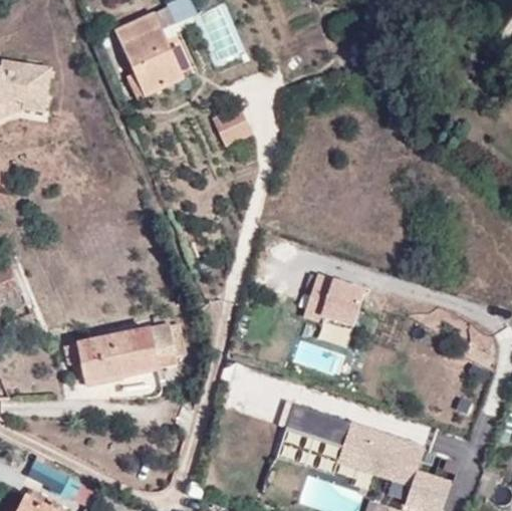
[(151,10),(159,26),(172,19),(165,3),(151,10)]
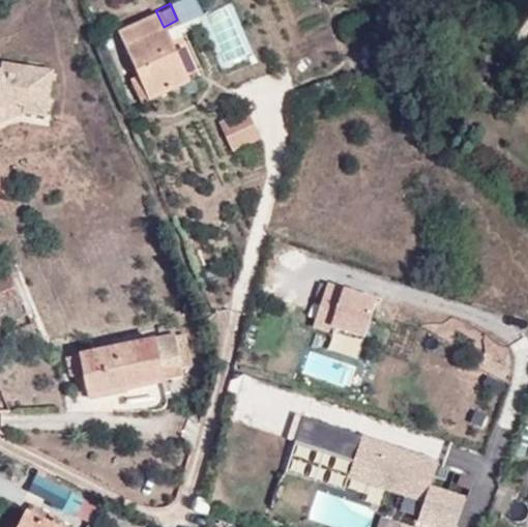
[(137,72),(148,96),(187,78),(164,27),(155,10),(117,29),(137,72)]
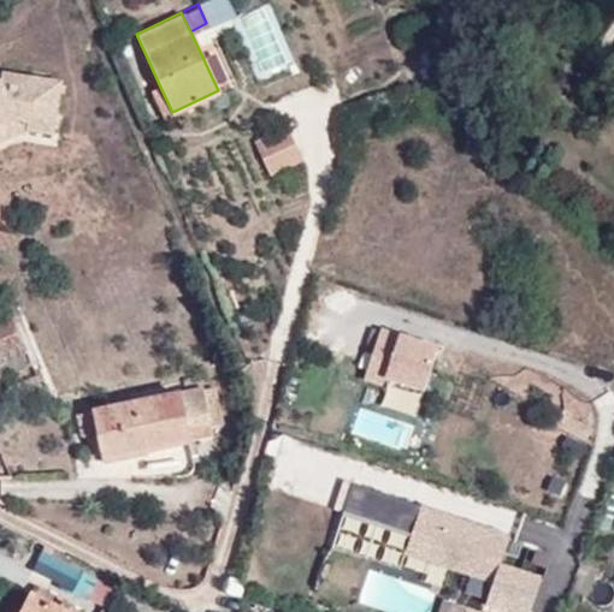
[(0,128),(10,125),(11,120),(23,122),(22,129),(25,129),(46,132),(53,84),(28,79),(27,83),(12,81),(13,77),(0,75),(0,128)]
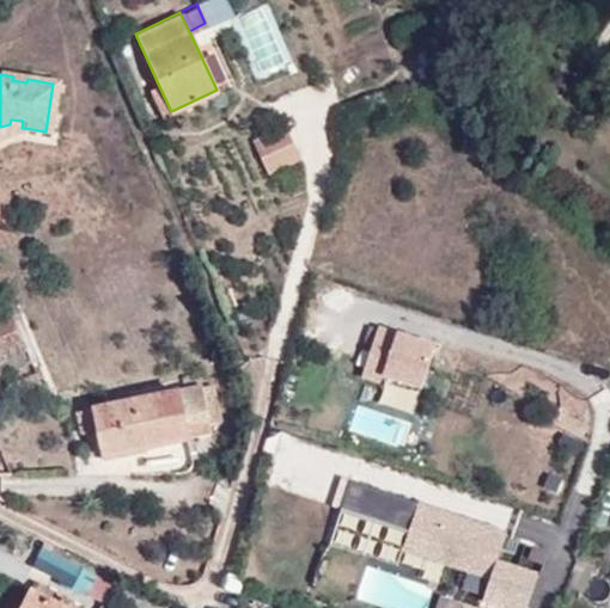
[(162,116),(171,111),(158,84),(148,88),(162,116)]
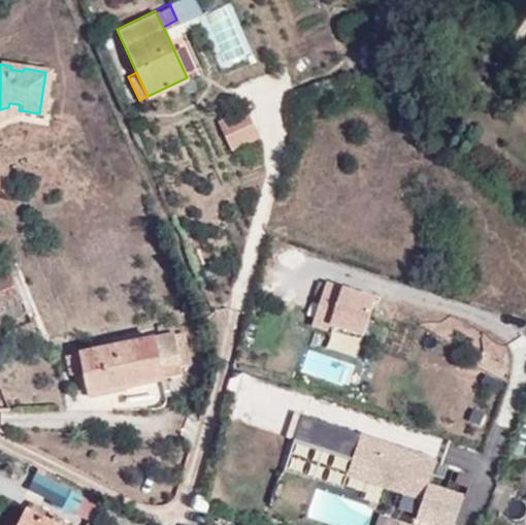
[(0,119),(22,110),(19,110),(20,104),(9,103),(8,107),(0,109),(0,119)]
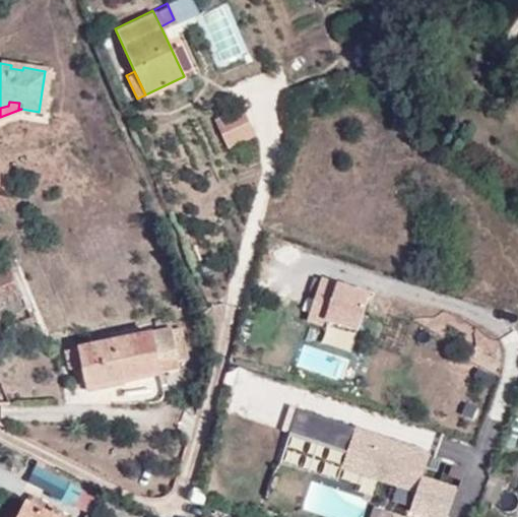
[(253,134),(242,108),(216,119),(228,146),(253,134)]
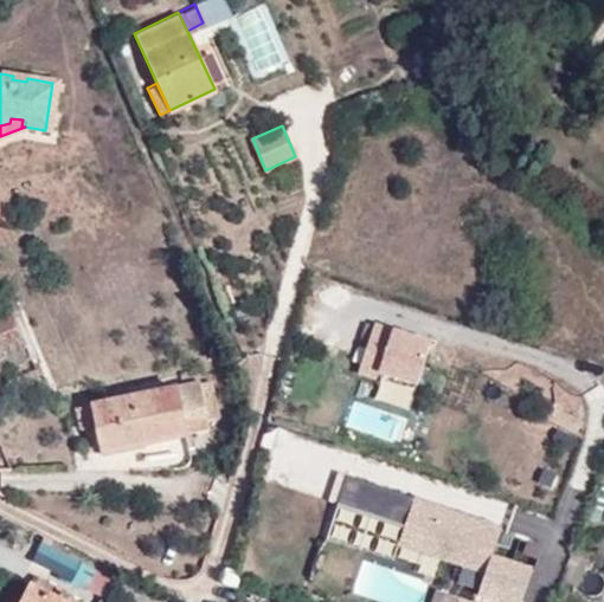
[(0,355),(25,343),(10,311),(0,315),(0,355)]
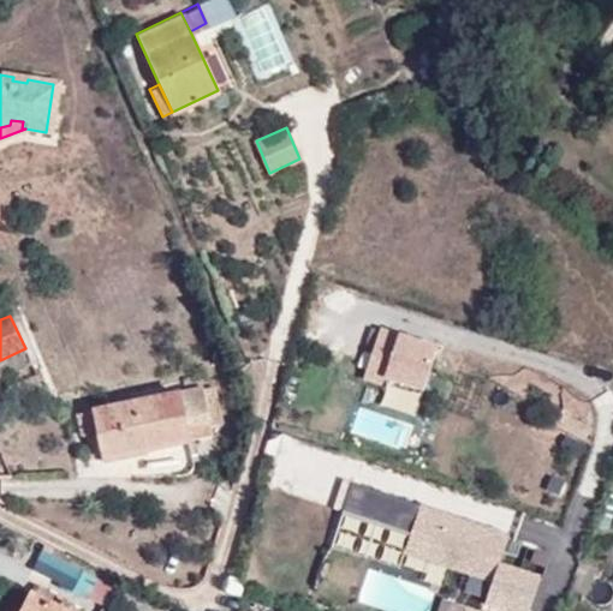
[(368,384),(428,395),(436,348),(376,337),(368,384)]
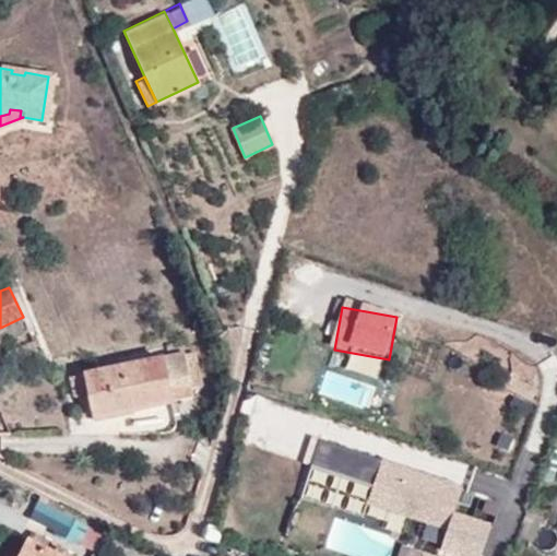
[(0,341),(28,329),(23,317),(0,328),(0,341)]
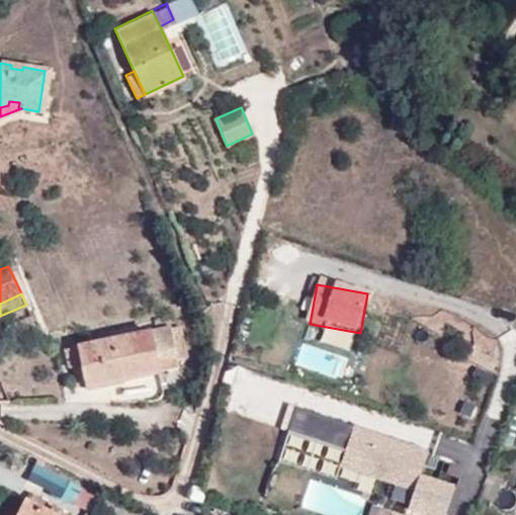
[(149,328),(77,343),(81,362),(85,385),(158,371),(157,362),(174,359),(168,325),(150,330),(149,328)]
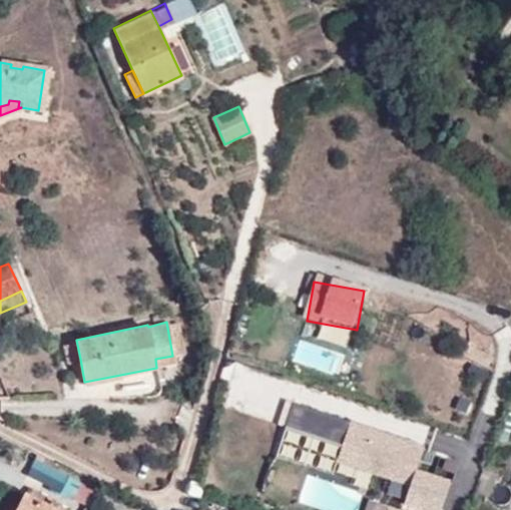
[(322,326),(319,339),(346,346),(349,333),(322,326)]
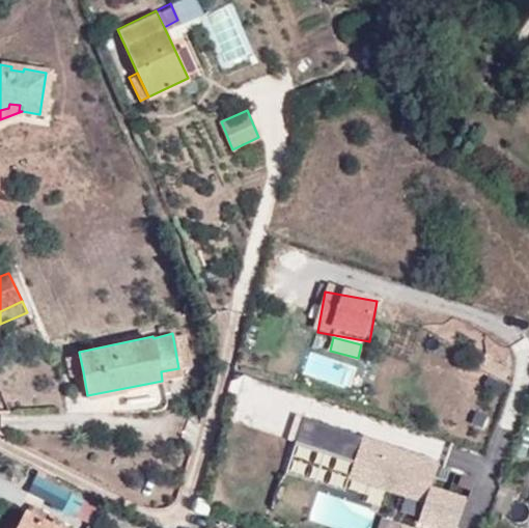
[(83,371),(79,352),(63,356),(67,374),(83,371)]
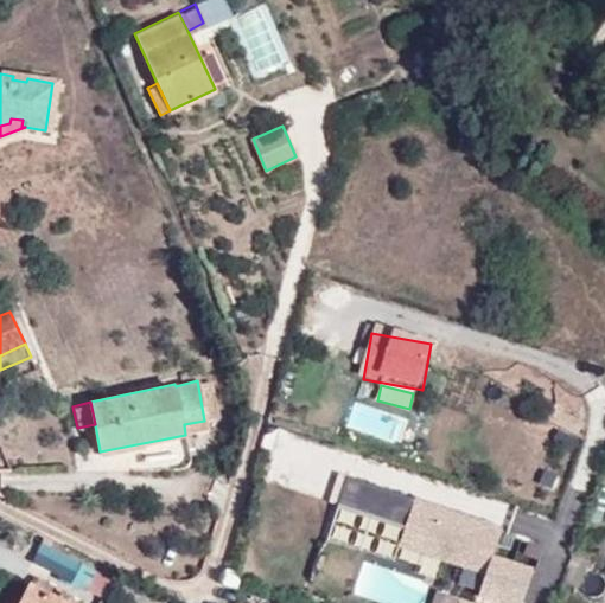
[(495,559),(507,524),(350,475),(329,545),(440,579),(432,602),(524,602),(535,571),(495,559)]
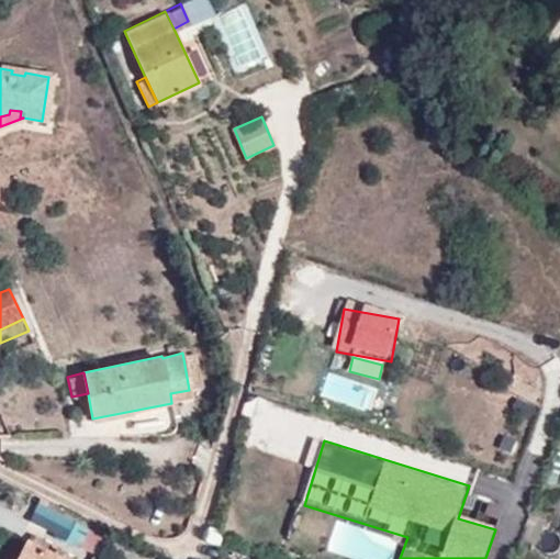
[(31,513),(37,501),(22,493),(17,505),(31,513)]
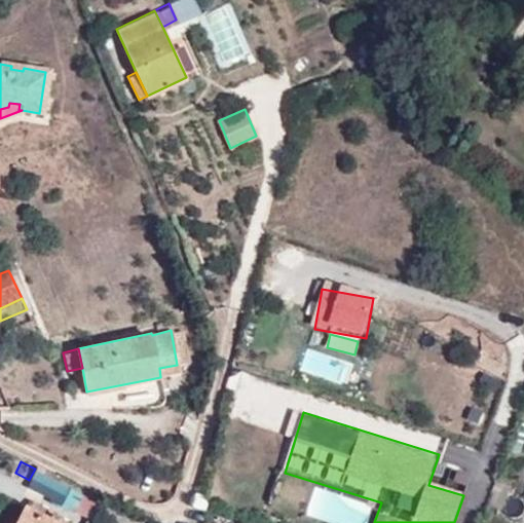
[(61,477),(37,464),(35,469),(29,480),(27,485),(50,497),(61,477)]
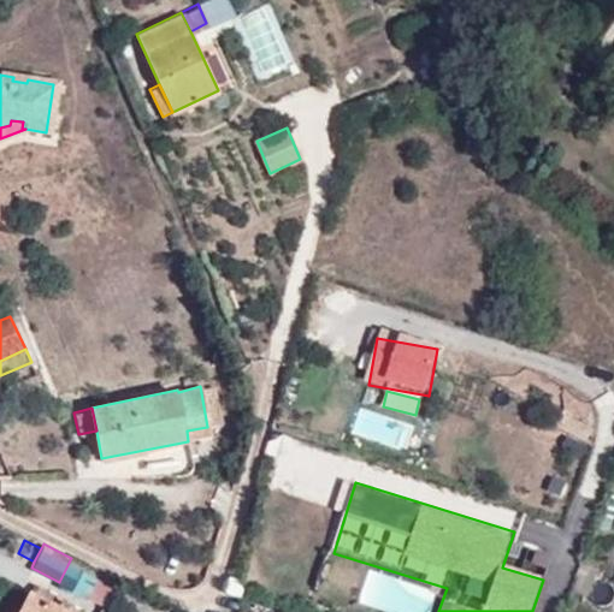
[(102,606),(116,580),(82,563),(69,589),(102,606)]
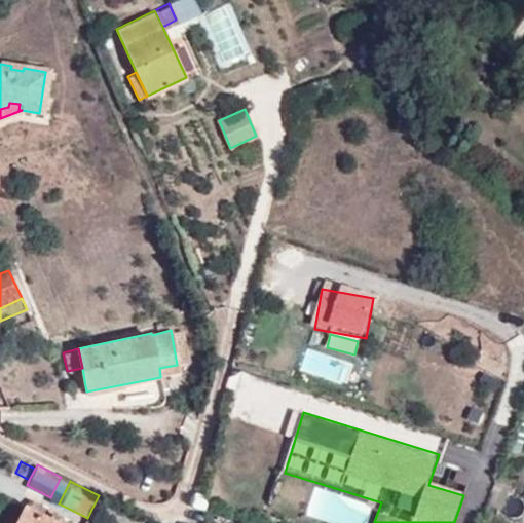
[(30,497),(27,505),(42,513),(45,507),(30,497)]
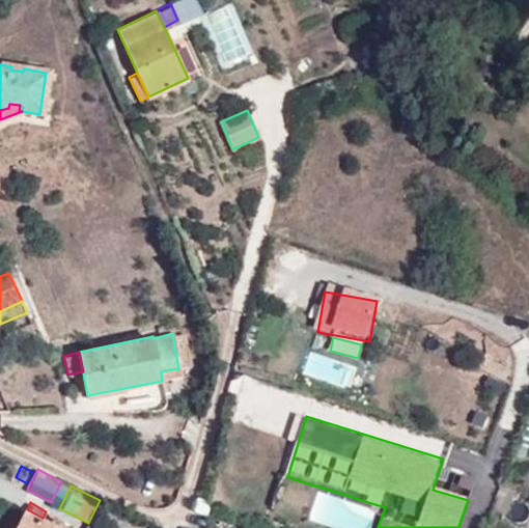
[(61,527),(59,526),(50,522),(43,518),(27,509),(25,508),(15,527),(61,527)]
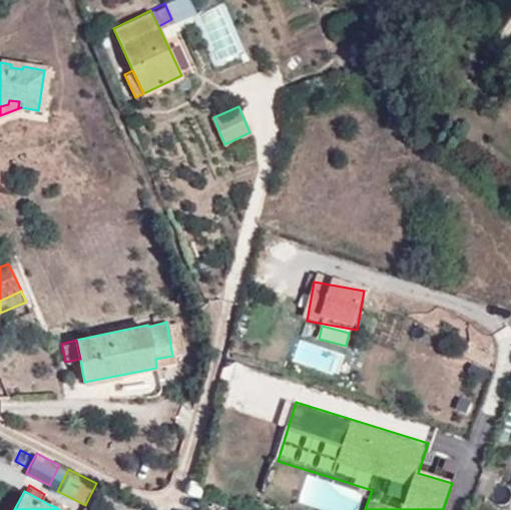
[(48,504),(57,508),(59,503),(51,498),(48,504)]
